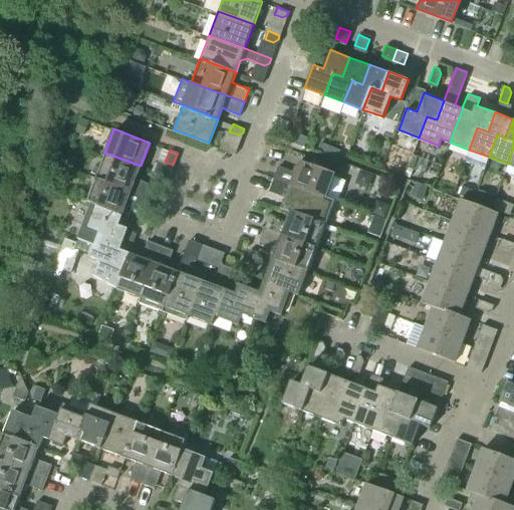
[(137,177),(141,166),(104,153),(96,177),(149,196),(154,184),(137,177)]
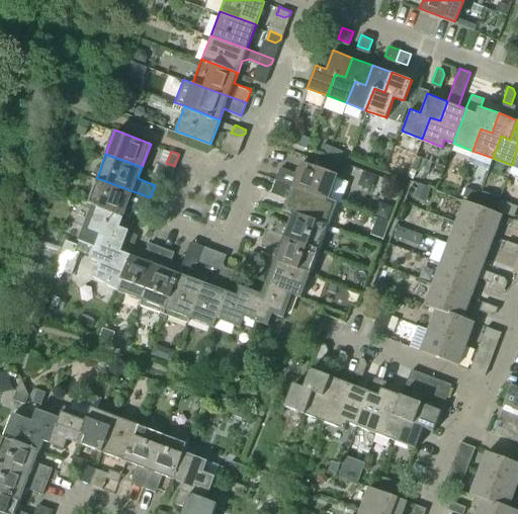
[(340,201),(348,180),(337,176),(337,174),(301,160),(297,172),(280,165),(275,178),(328,198),(329,197),(337,200),(340,201)]
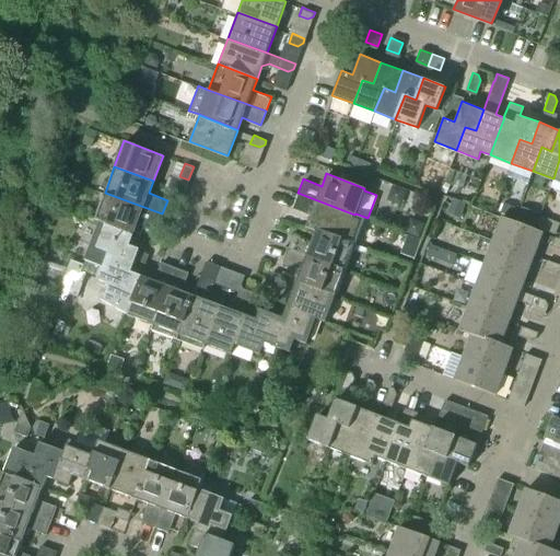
[(156,228),(162,213),(105,193),(95,219),(100,220),(133,233),(138,221),(156,228)]
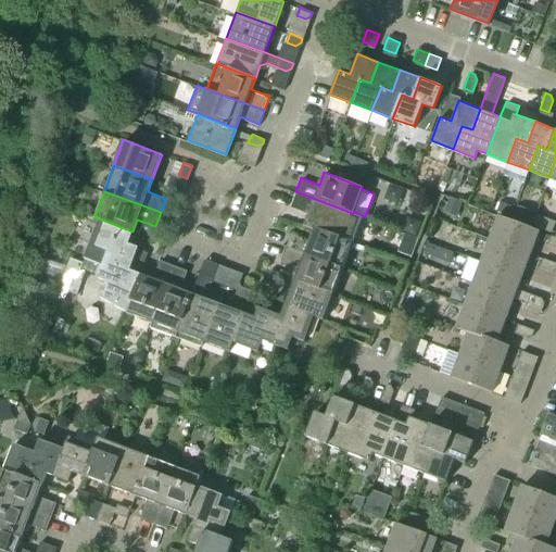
[(353,212),(352,213),(295,191),(290,205),(308,212),(304,224),(352,241),(362,215),(353,212)]
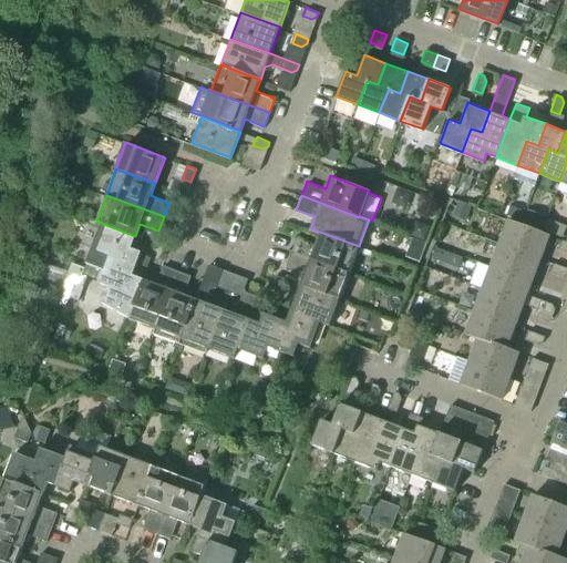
[(542,257),(549,234),(508,218),(500,241),(542,257)]
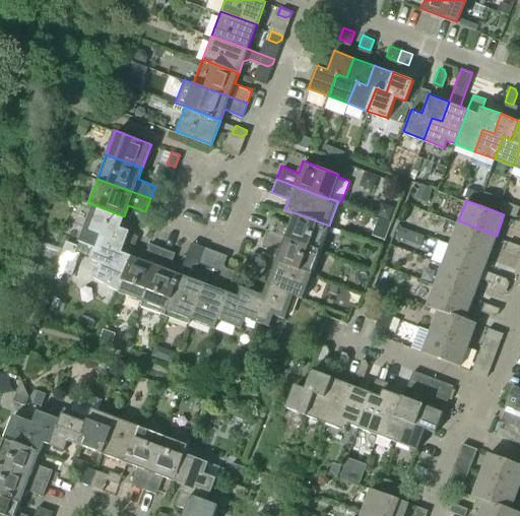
[(124,216),(92,204),(78,242),(93,247),(94,245),(106,250),(111,236),(125,242),(129,230),(120,227),(121,224),(124,216)]
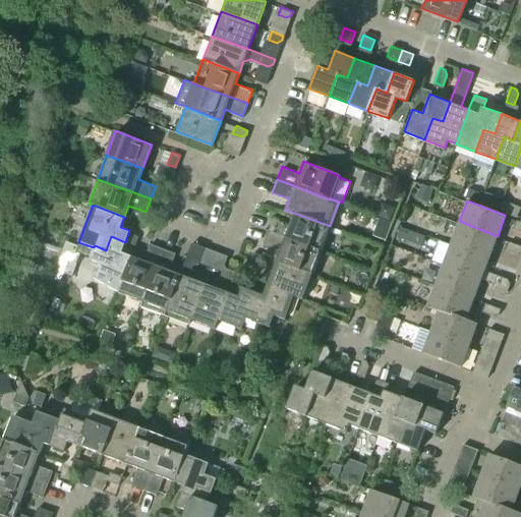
[(321,249),(330,226),(285,210),(285,211),(293,214),(290,223),(273,217),(270,225),(268,230),(321,249)]
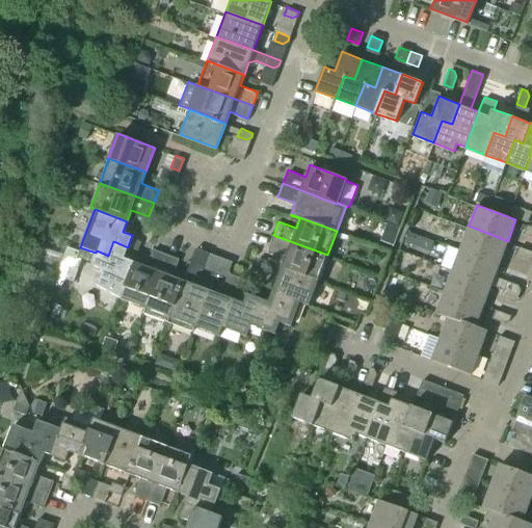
[(500,262),(508,241),(469,226),(460,247),(500,262)]
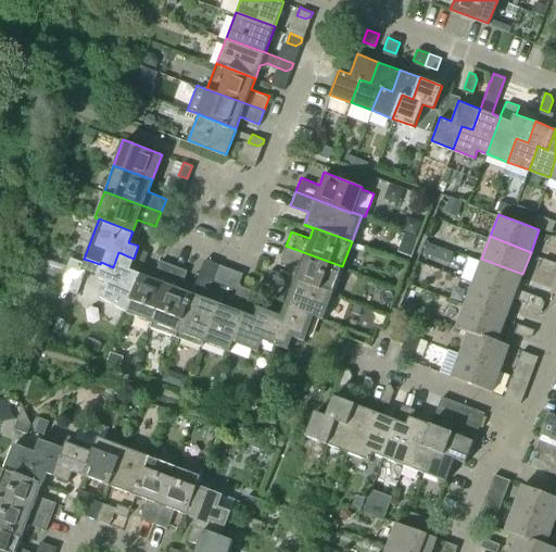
[(332,292),(342,266),(286,246),(280,259),(299,266),(294,277),(332,292)]
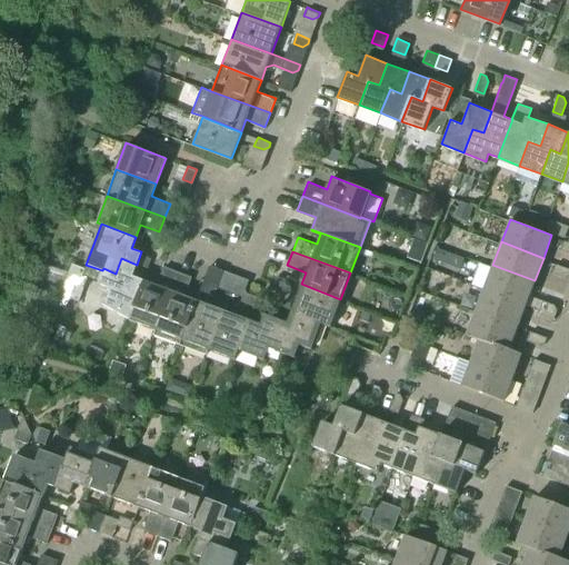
[(129,318),(145,279),(132,275),(137,265),(121,258),(116,274),(103,268),(102,270),(98,281),(111,287),(107,297),(105,296),(101,301),(129,317),(129,318)]
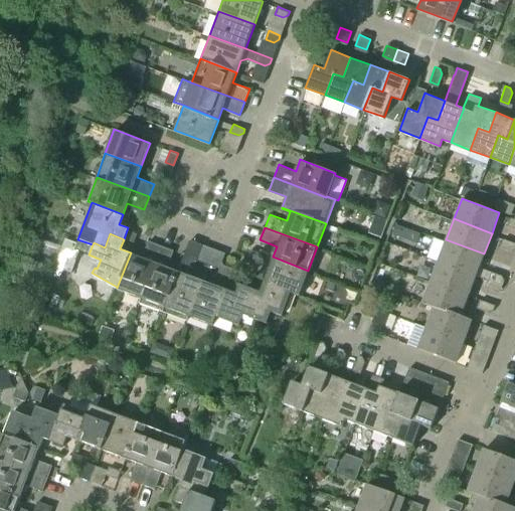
[(73,258),(76,250),(73,248),(76,241),(64,236),(54,265),(71,271),(75,259),(73,258)]
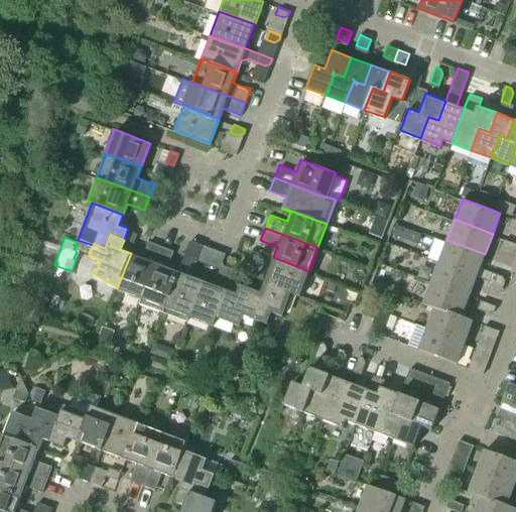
[(515,248),(515,242),(504,238),(500,246),(512,251),(515,248)]
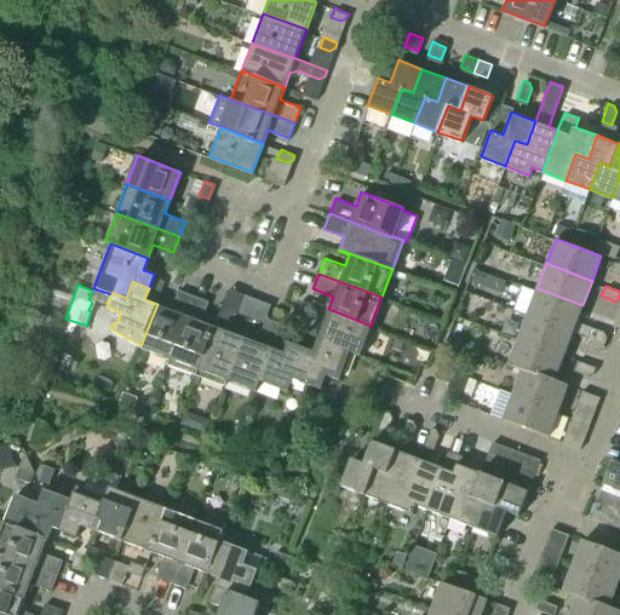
[(170,357),(194,294),(178,288),(171,309),(158,304),(141,346),(170,357)]
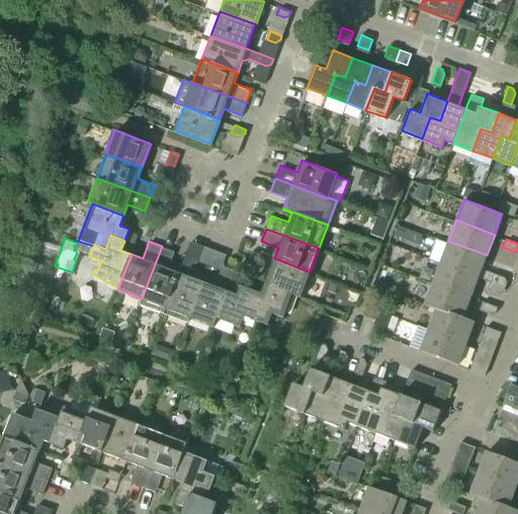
[(479,276),(487,255),(448,241),(440,261),(479,276)]
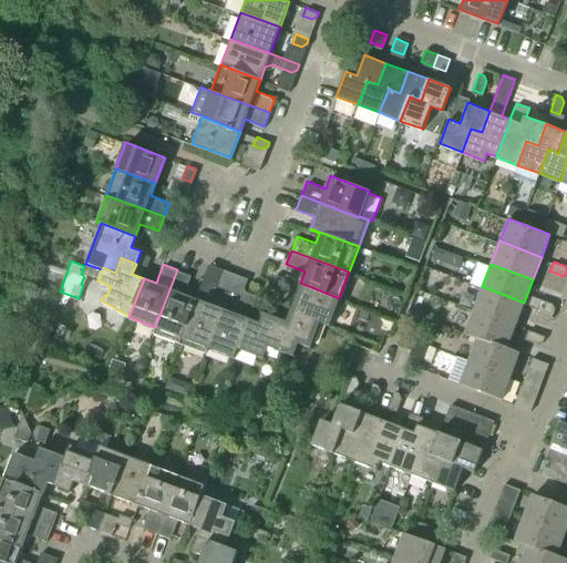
[(179,341),(196,298),(184,293),(191,275),(177,269),(155,327),(154,333),(179,341)]
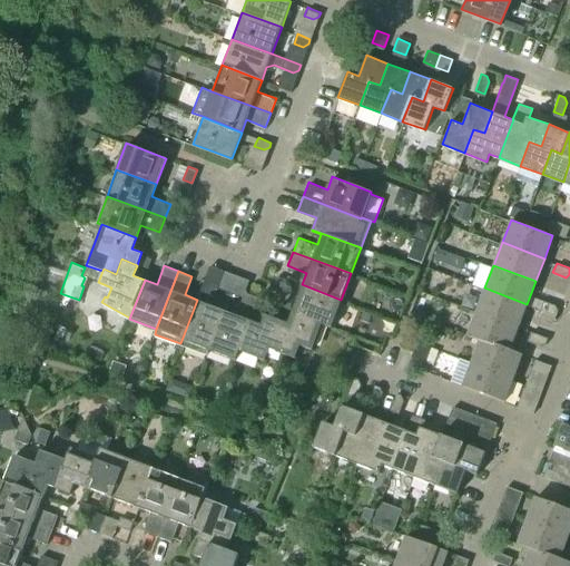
[(281,292),(286,279),(277,275),(272,289),(281,292)]
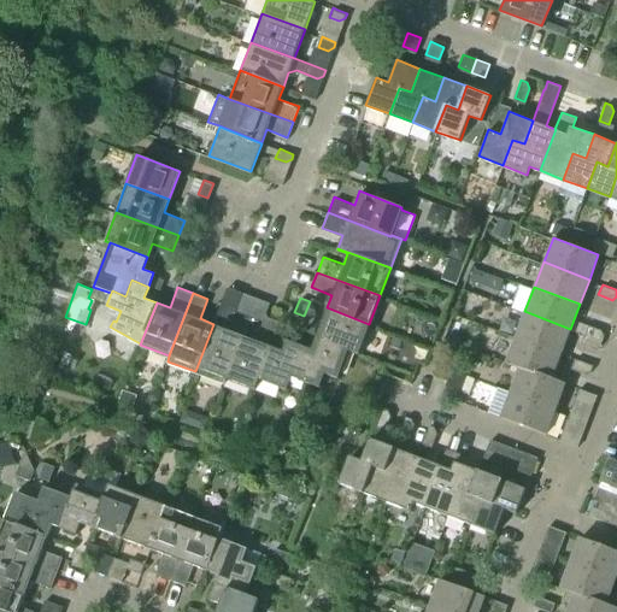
[(234,310),(236,304),(222,299),(218,309),(233,313),(234,310)]
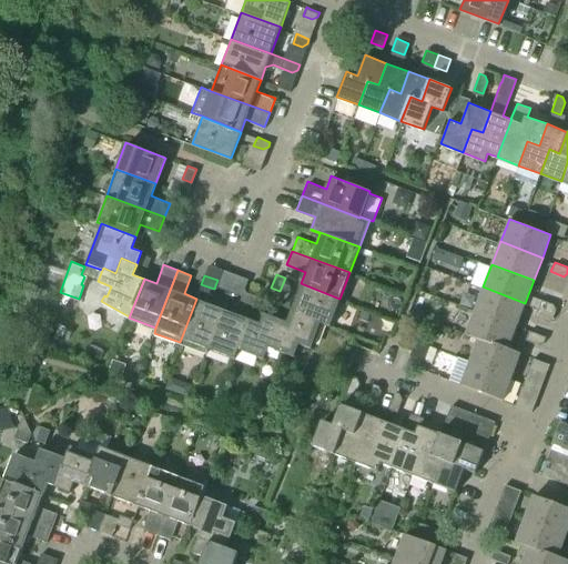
[(331,324),(340,299),(301,283),(291,309),(331,324)]
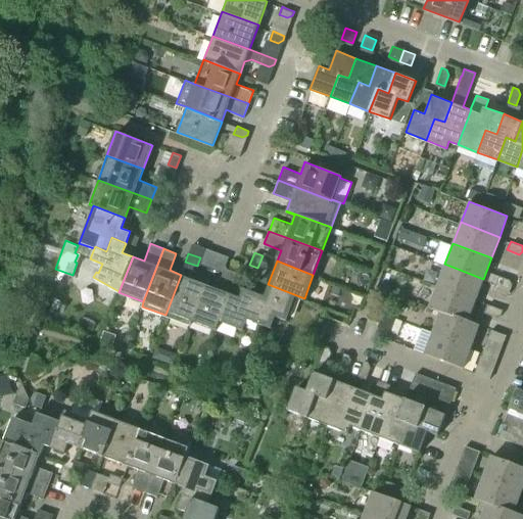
[(476,298),(483,279),(444,264),(437,284),(476,298)]
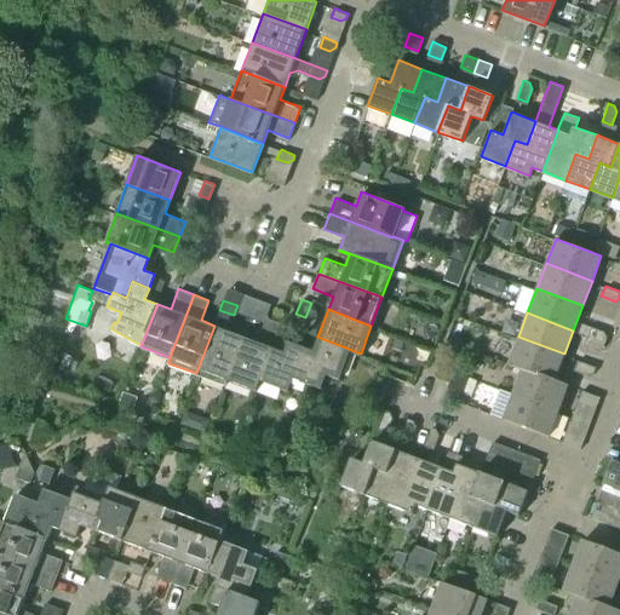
[(276,332),(280,322),(265,316),(264,321),(262,326),(276,332)]
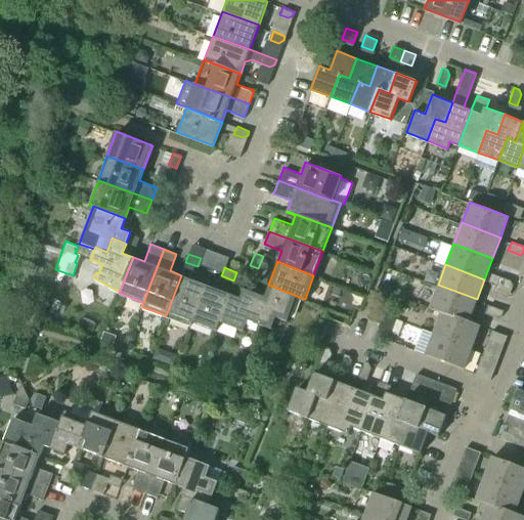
[(191,320),(205,284),(181,275),(166,315),(191,325),(192,320),(191,320)]
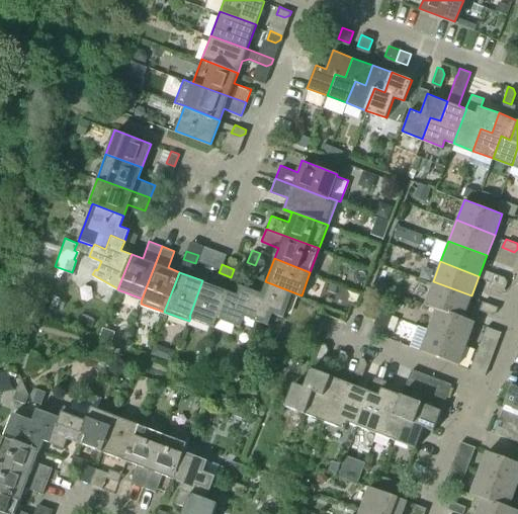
[(507,281),(505,276),(493,272),(490,280),(505,285),(507,281)]
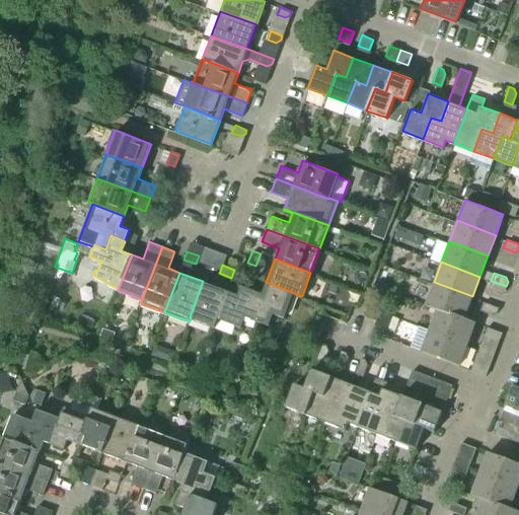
[(213,325),(226,290),(203,281),(190,317),(191,317),(192,317),(213,325)]
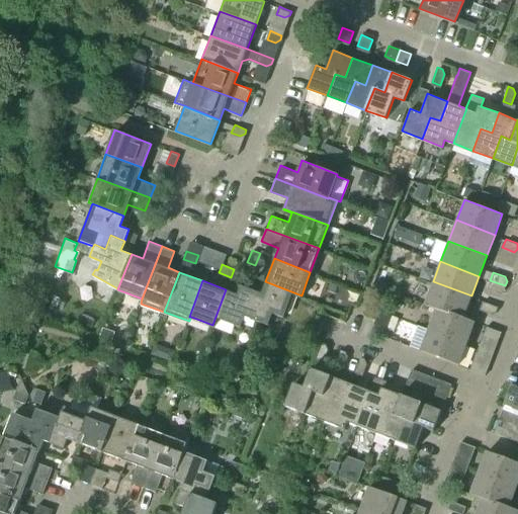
[(504,290),(505,285),(490,280),(487,288),(499,292),(504,290)]
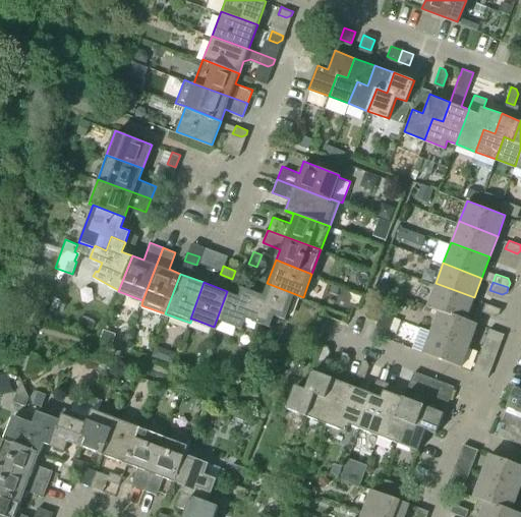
[(285,319),(294,295),(302,298),(303,297),(267,283),(263,294),(254,291),(249,304),(262,309),(257,322),(270,326),(274,314),(285,319)]
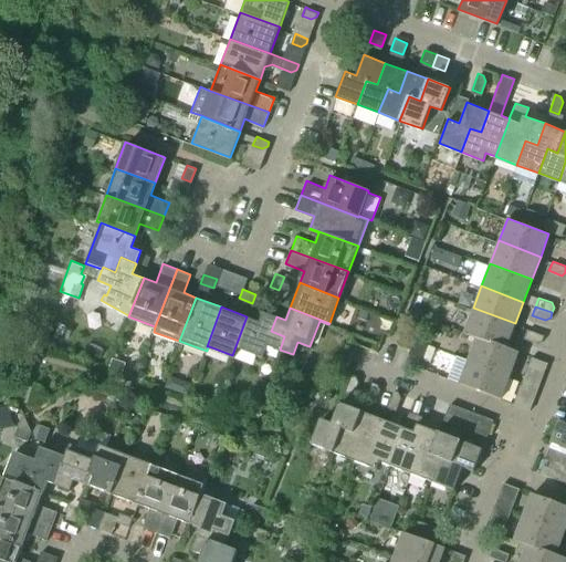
[(506,346),(515,323),(473,308),(464,331),(519,352),(519,351),(506,346)]
